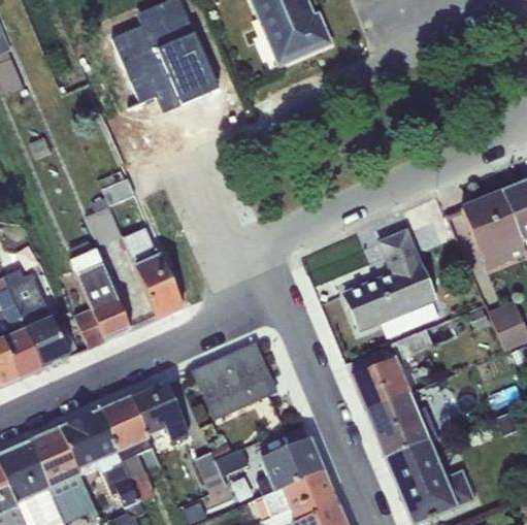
[(216,90),(219,88),(182,0),(160,0),(136,10),(142,24),(112,36),(139,100),(128,105),(129,107),(156,96),(161,93),(167,107),(180,101),(182,104),(216,90)]
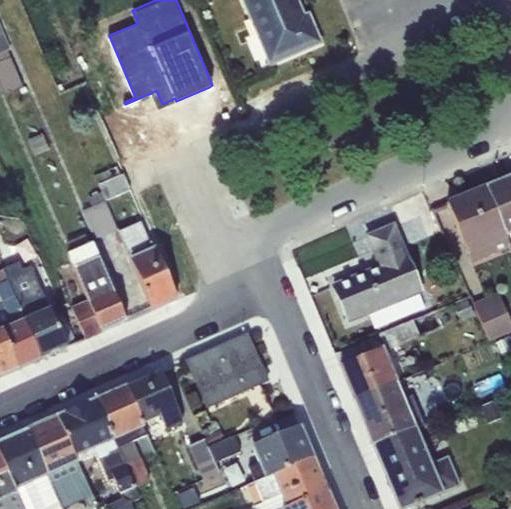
[(278,57),(252,0),(244,0),(270,62),(278,57)]
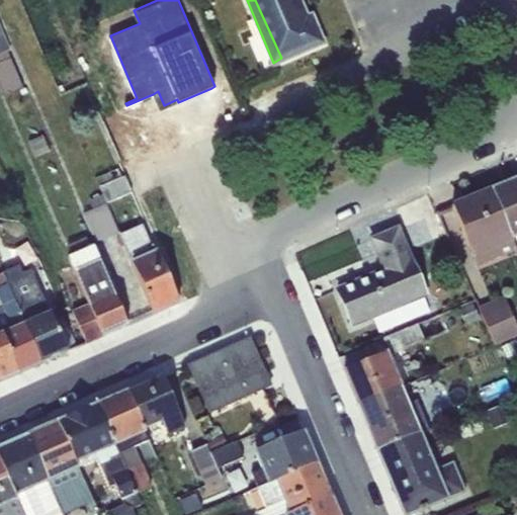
[(255,0),(281,58),(324,39),(313,13),(308,15),(300,0),(255,0)]
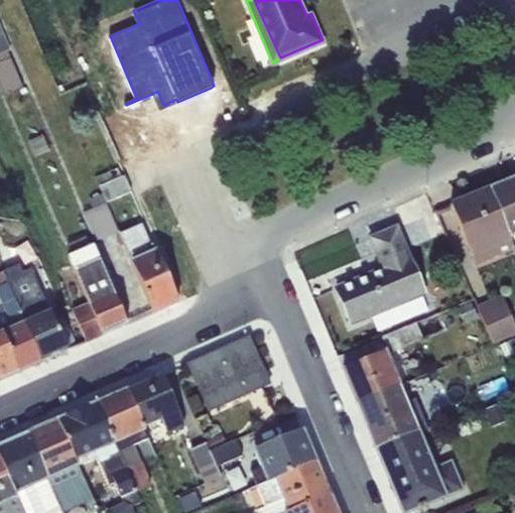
[(0,48),(7,45),(9,48),(11,47),(0,20),(0,48)]
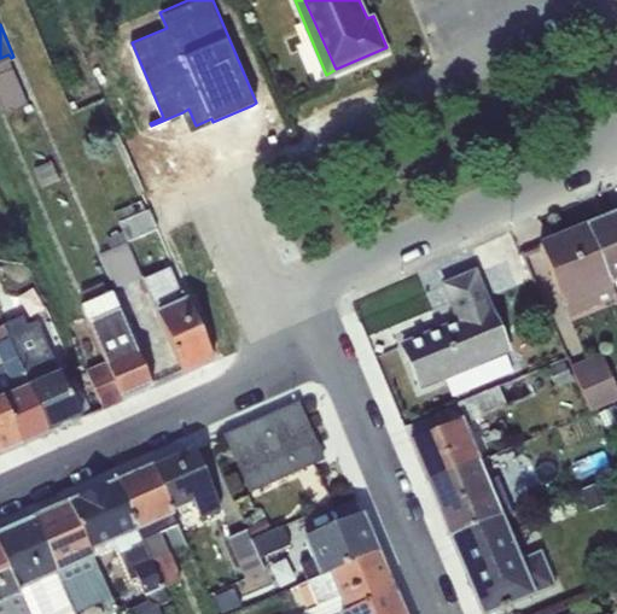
[(0,58),(0,95),(6,111),(29,101),(11,58),(9,54),(0,58)]
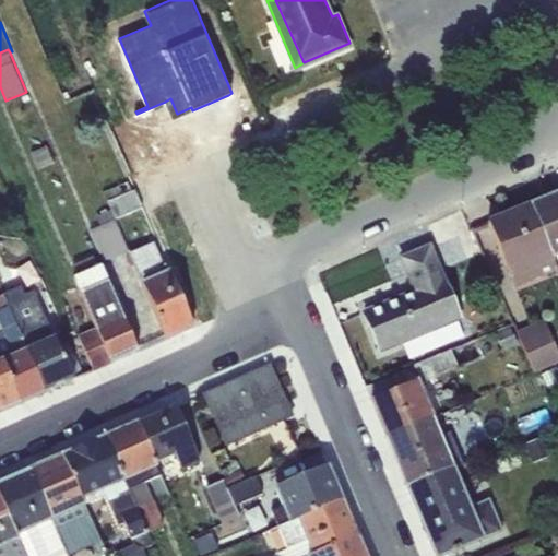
[(173,119),(192,110),(191,107),(177,114),(170,98),(165,102),(173,119)]
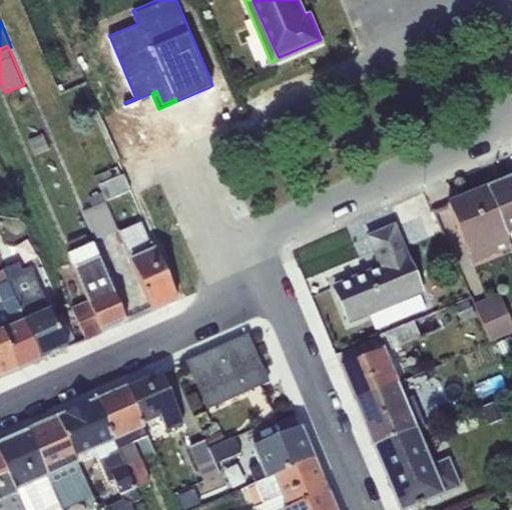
[(96,173),(106,198),(131,187),(124,171),(122,172),(118,163),(96,173)]
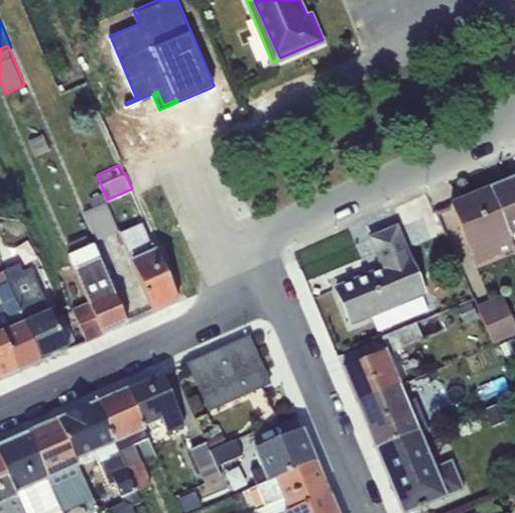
[(514,175),(491,185),(512,236),(514,235),(514,175)]
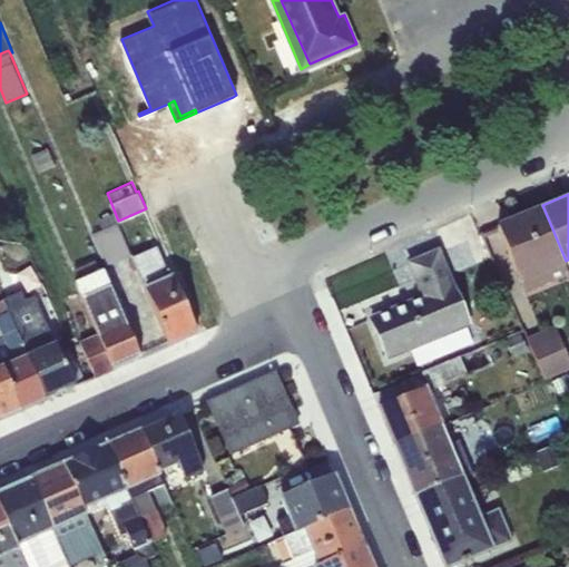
[(566,261),(542,205),(499,223),(526,290),(568,272),(568,269),(566,261)]
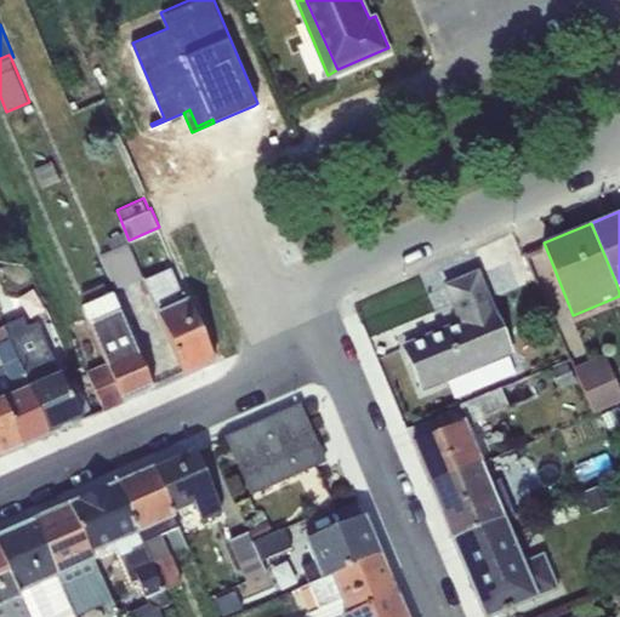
[(115,289),(143,275),(129,241),(128,243),(123,230),(108,236),(113,249),(101,253),(115,289)]
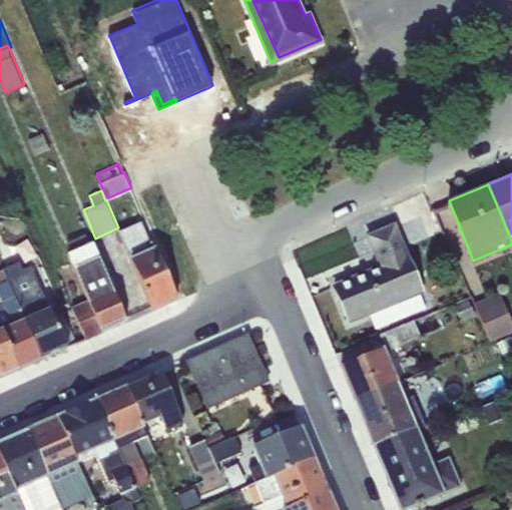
[(152,305),(154,310),(165,305),(167,303),(178,298),(156,247),(152,248),(140,220),(119,229),(152,305)]
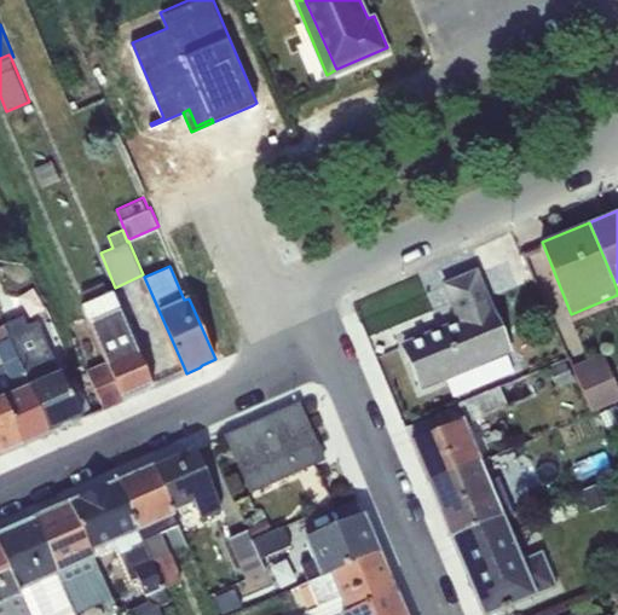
[(477,270),(445,282),(460,319),(404,342),(422,386),(510,349),(477,270)]
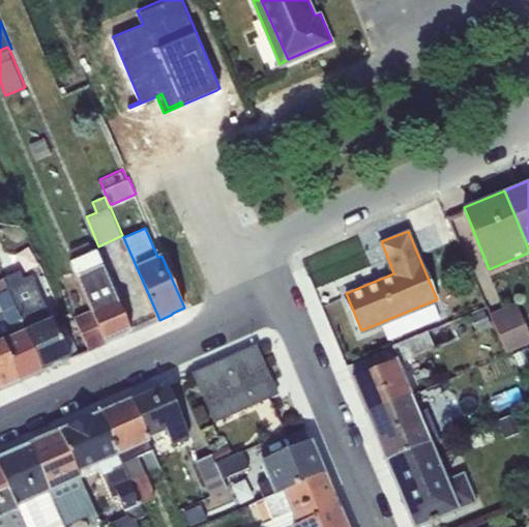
[(75,259),(71,261),(92,309),(107,343),(131,331),(129,326),(96,250),(93,251),(88,241),(70,249),(75,259)]
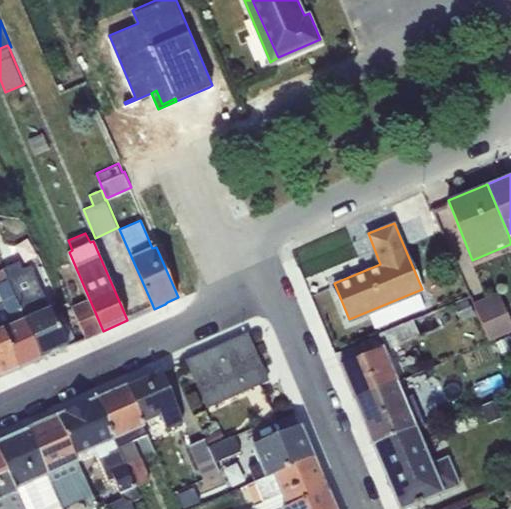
[(19,260),(4,267),(43,357),(77,342),(64,310),(54,315),(32,265),(23,269),(19,260)]
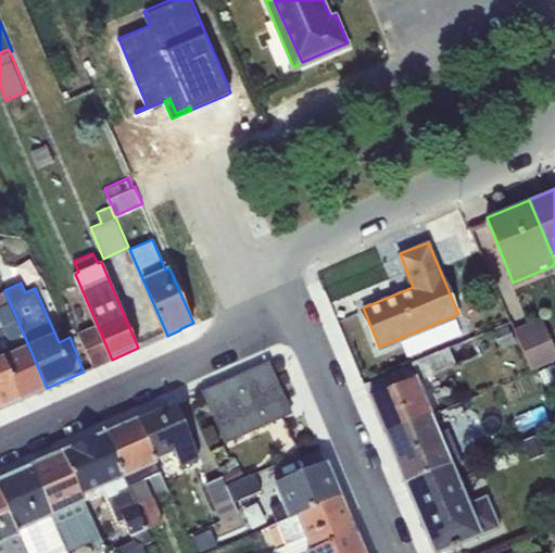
[(0,349),(22,399),(47,388),(4,290),(0,291),(0,349)]
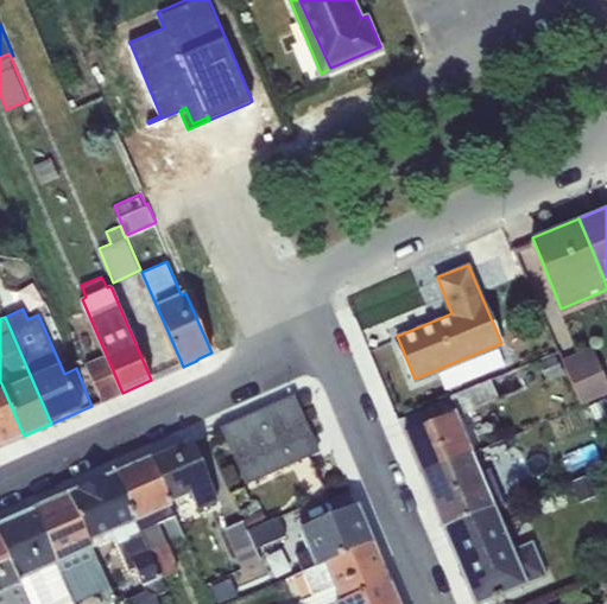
[(563,357),(582,404),(606,392),(606,377),(593,345),(563,357)]
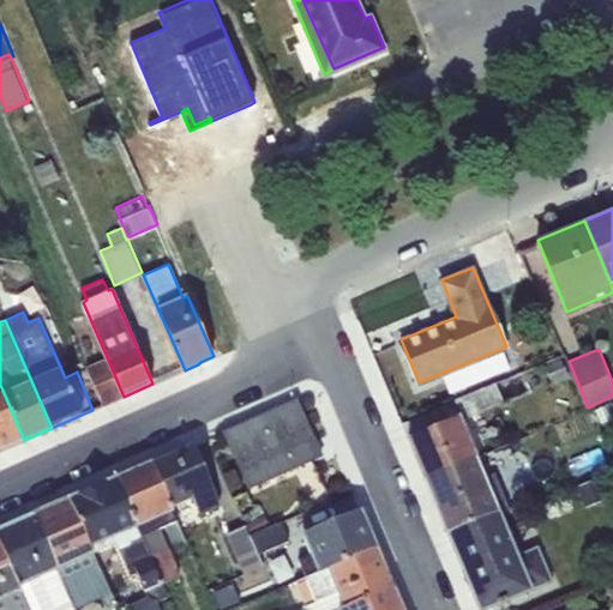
[(563,356),(546,363),(554,382),(571,375),(563,356)]
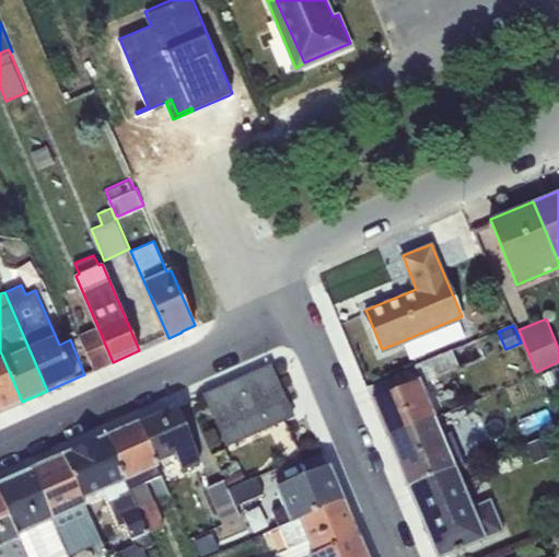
[(113,362),(97,326),(80,333),(95,369),(113,362)]
